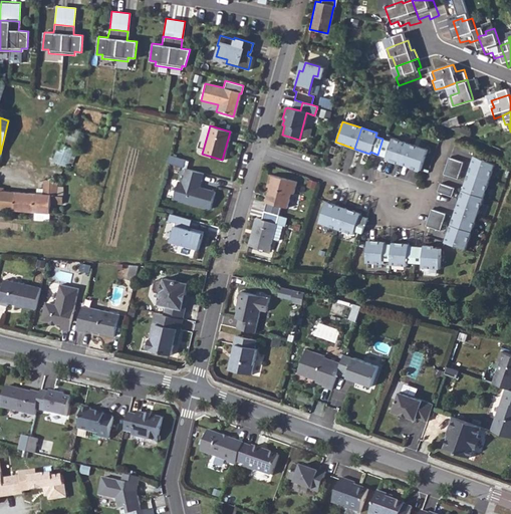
[(400,164),(407,143),(391,138),(390,142),(382,139),(377,155),(385,157),(384,159),(400,164)]
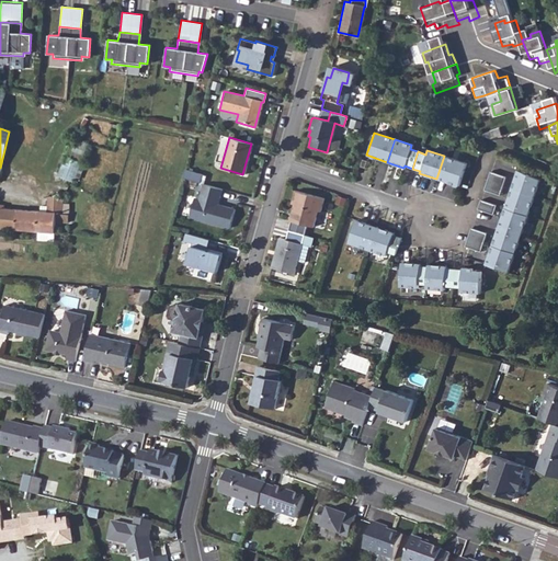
[(56,174),(71,181),(79,161),(65,156),(56,174)]
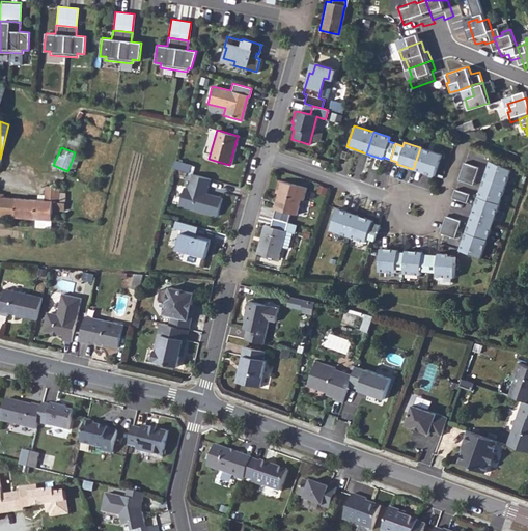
[(440,155),(420,147),(413,169),(433,176),(440,155)]
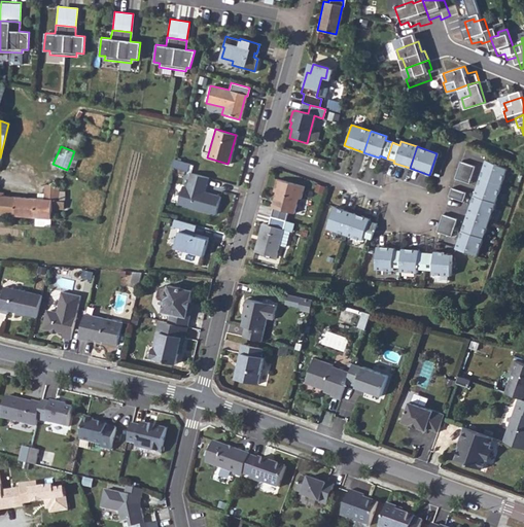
[(479,177),(499,184),(505,167),(485,160),(479,177)]
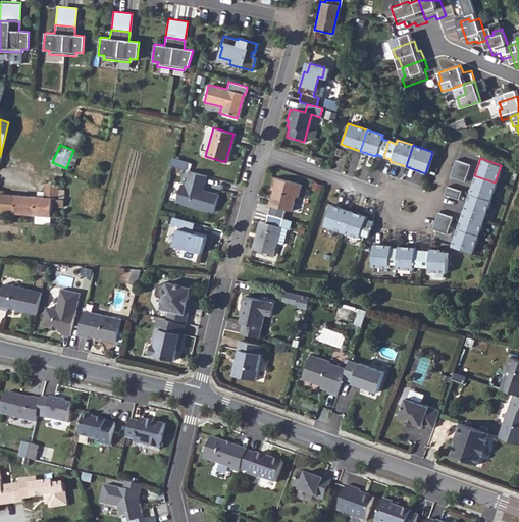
[(469,164),(454,159),(452,167),(466,172),(469,164)]
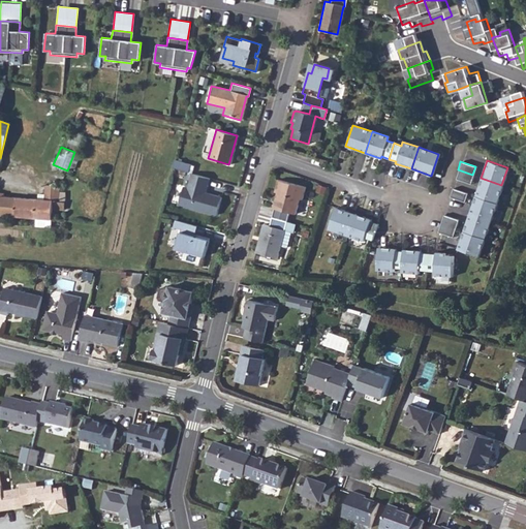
[(469,184),(472,175),(458,169),(454,179),(469,184)]
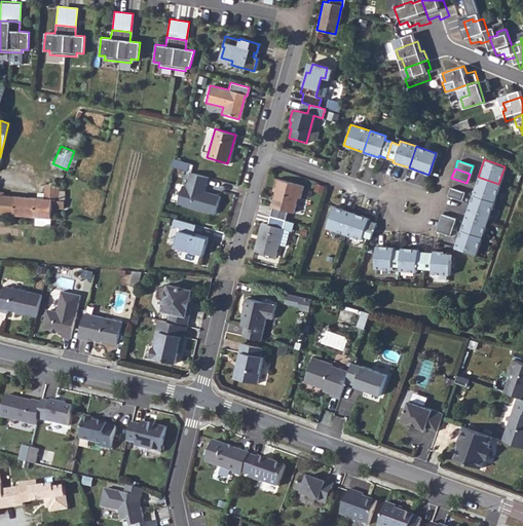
[(201,187),(204,185),(207,177),(189,173),(184,186),(180,185),(176,203),(213,214),(218,196),(202,191),(200,191),(201,187)]
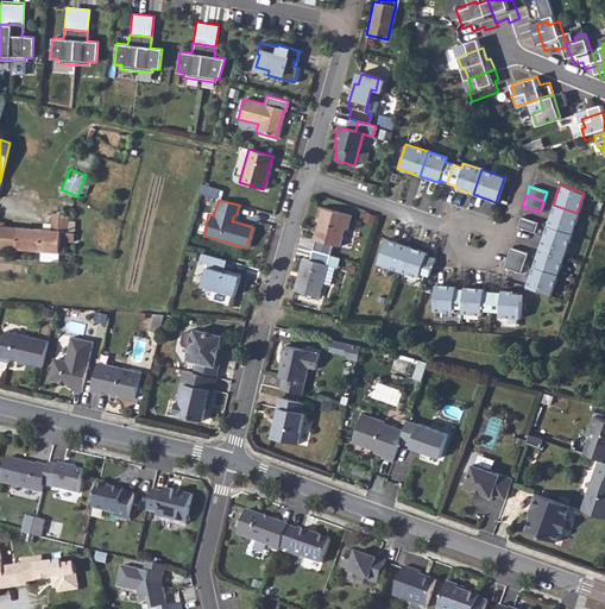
[(546,225),(569,233),(577,213),(553,205),(546,225)]
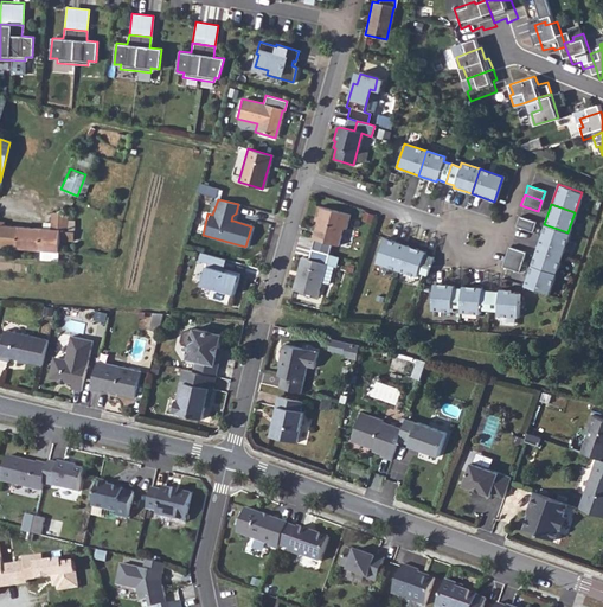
[(314,232),(309,249),(327,254),(329,244),(335,246),(341,228),(344,229),(348,215),(316,206),(313,221),(315,221),(313,231),(314,232)]
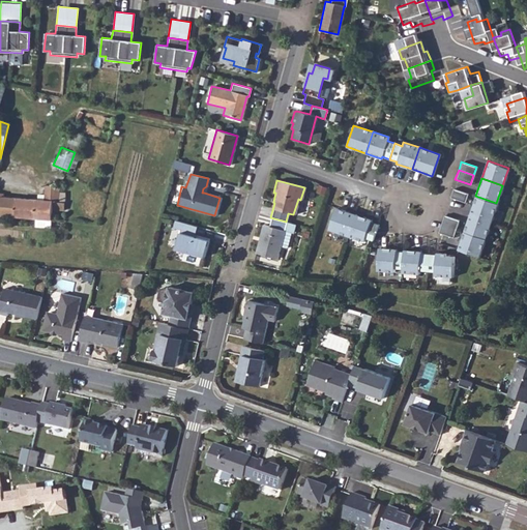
[(0,215),(50,219),(51,209),(61,210),(62,203),(56,203),(57,185),(45,185),(42,200),(1,196),(1,193),(0,193),(0,215)]
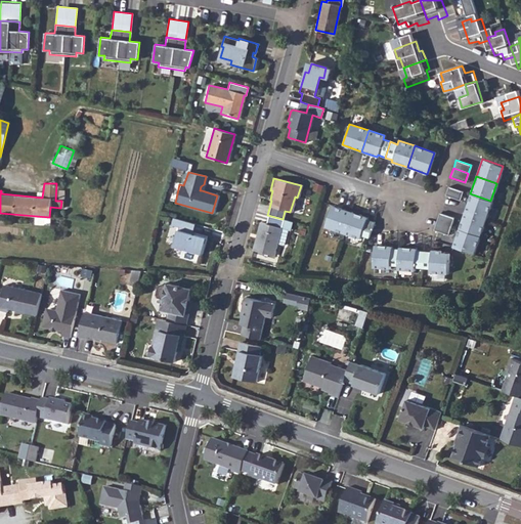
[(462,190),(447,186),(444,194),(459,200),(462,190)]
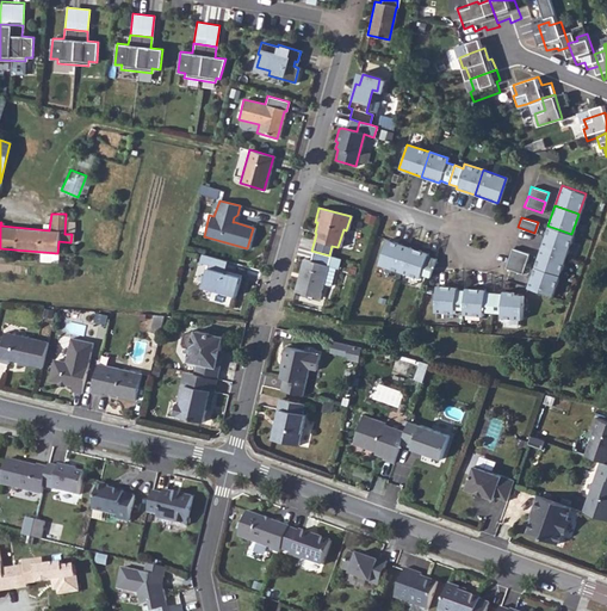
[(540,246),(564,254),(571,234),(547,226),(540,246)]
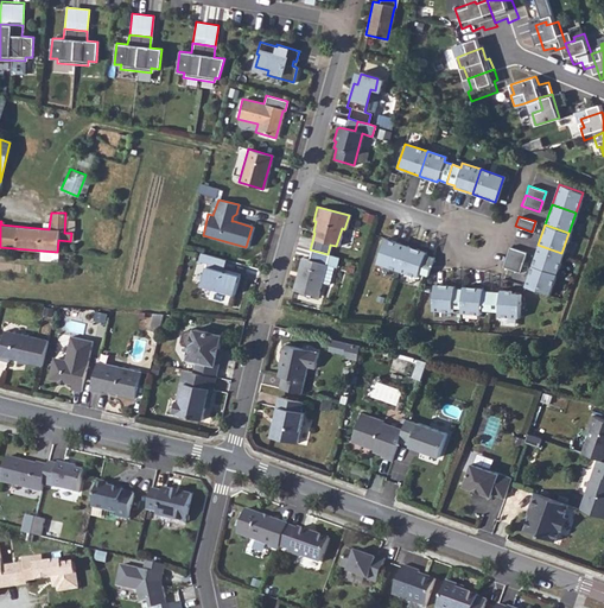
[(375,263),(398,271),(406,246),(383,239),(375,263)]
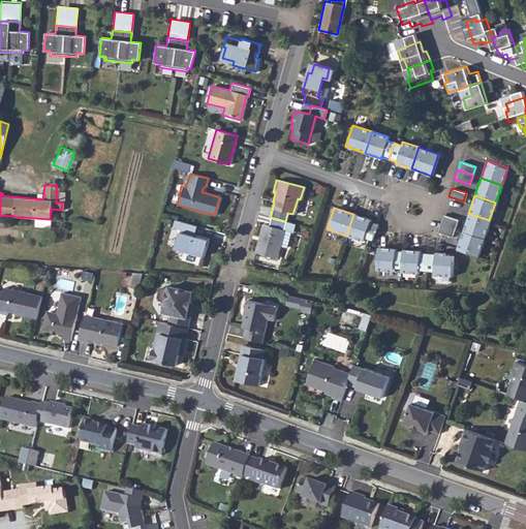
[(462,230),(484,238),(489,220),(468,213),(462,230)]
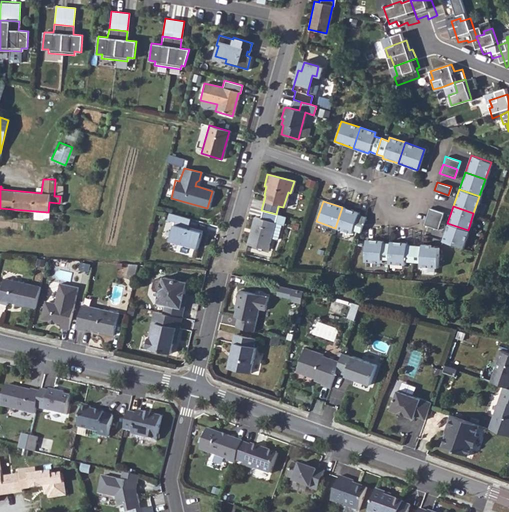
[(359,232),(364,217),(357,214),(358,212),(342,207),(335,228),(350,233),(352,229),(359,232)]
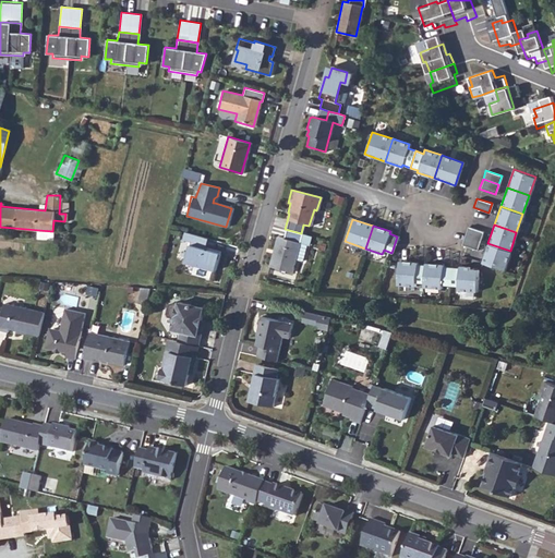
[(482,232),(467,227),(463,235),(480,241),(482,232)]
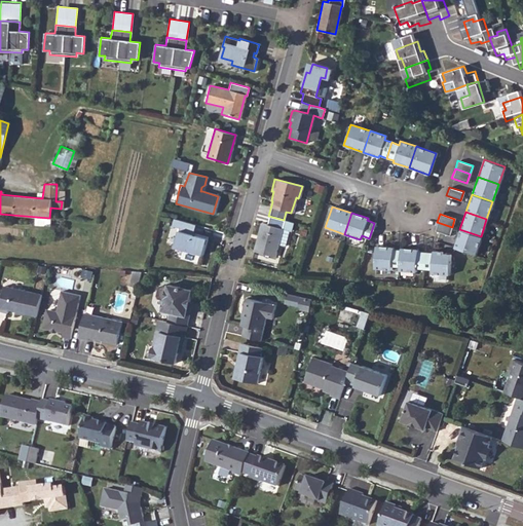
[(284,220),(268,216),(266,225),(260,223),(257,235),(258,236),(257,239),(255,240),(252,251),(273,257),(284,220)]
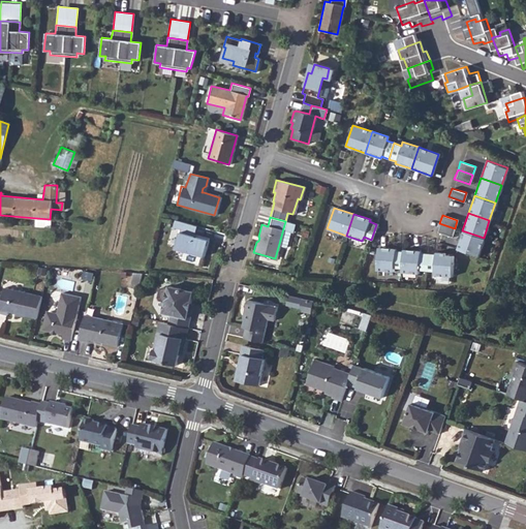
[(195,225),(174,219),(172,227),(179,229),(174,248),(203,256),(207,240),(193,236),(195,225)]
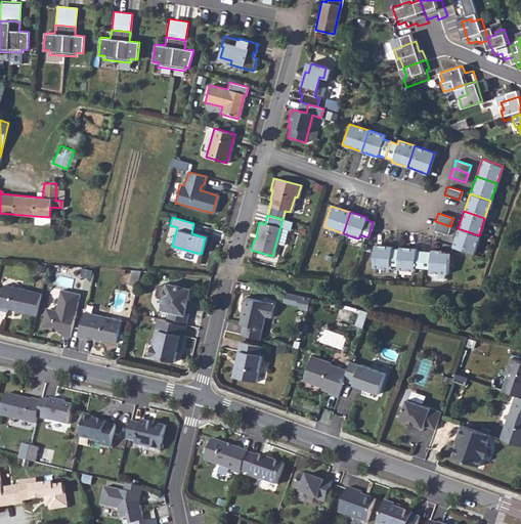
[(447,235),(450,226),(435,221),(432,230),(447,235)]
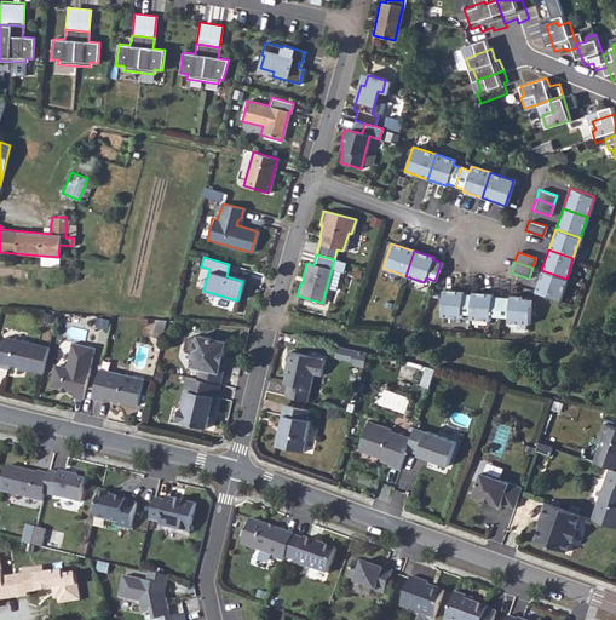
[(566,279),(541,270),(535,291),(559,299),(566,279)]
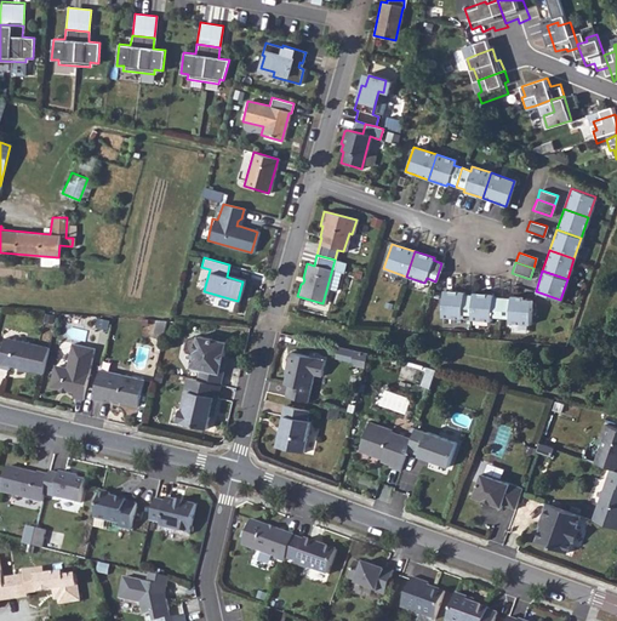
[(469,314),(470,295),(461,295),(462,292),(441,290),(440,317),(460,319),(460,314),(469,314)]
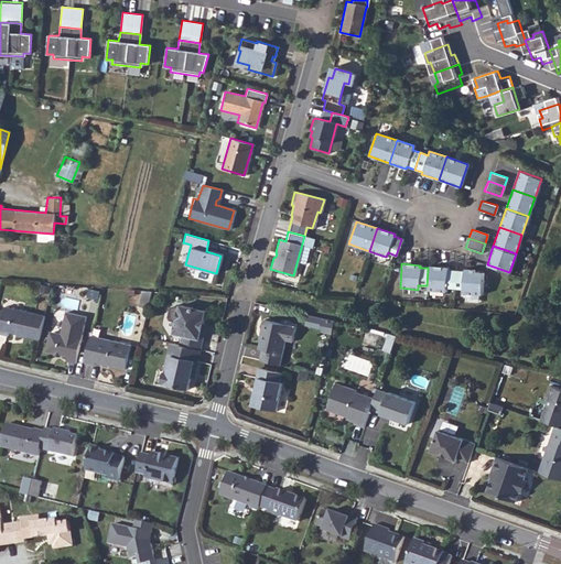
[(453,289),(454,270),(446,270),(446,268),(429,266),(428,268),(427,285),(427,290),(444,292),(445,288),(453,289)]
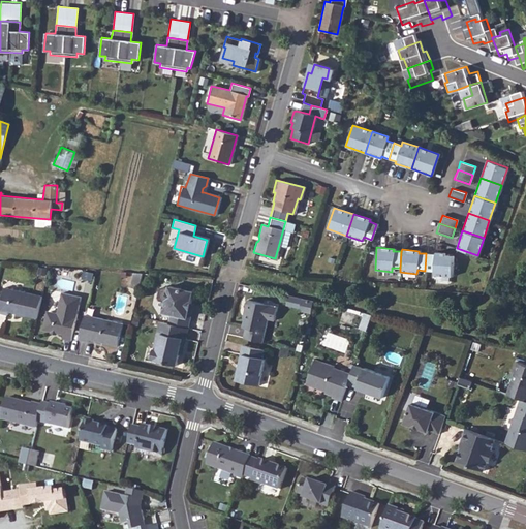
[(432,271),(432,275),(450,277),(452,256),(443,255),(443,253),(434,252),(434,254),(426,253),(425,271),(432,271)]
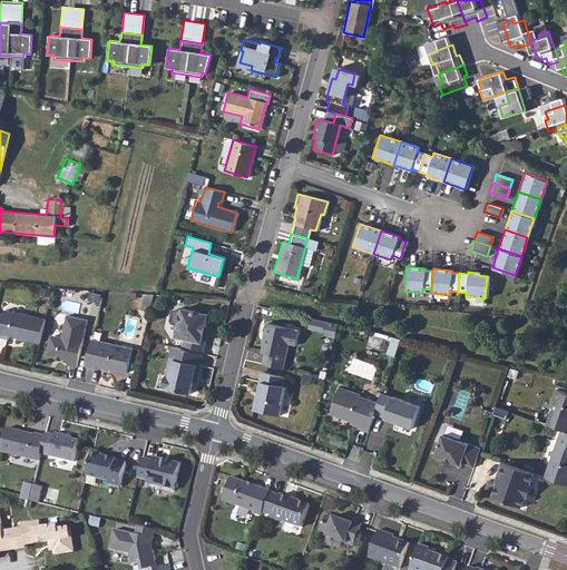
[(146,293),(142,292),(138,307),(147,310),(152,294),(146,293)]
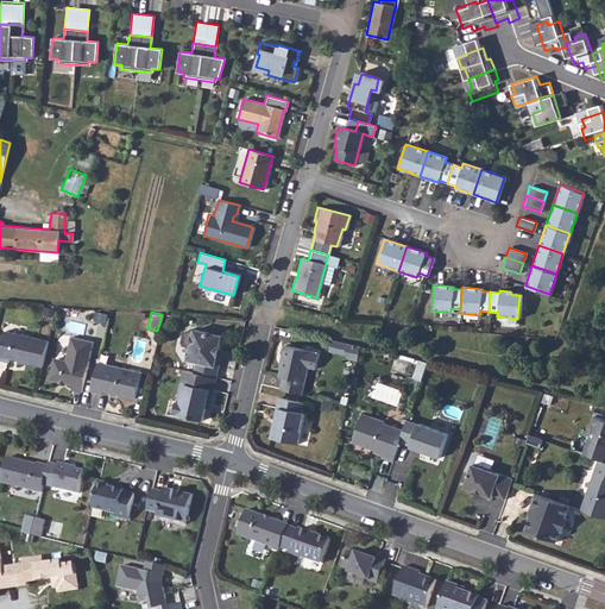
[(191,371),(214,376),(216,364),(214,364),(216,347),(220,334),(193,328),(193,331),(186,328),(182,331),(180,341),(182,345),(189,346),(187,358),(195,360),(191,371)]
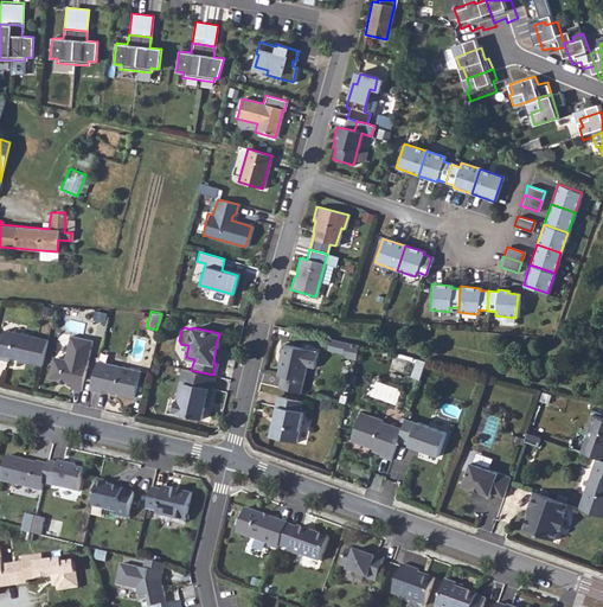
[(39,364),(45,339),(2,328),(0,339),(0,358),(6,360),(7,357),(39,364)]
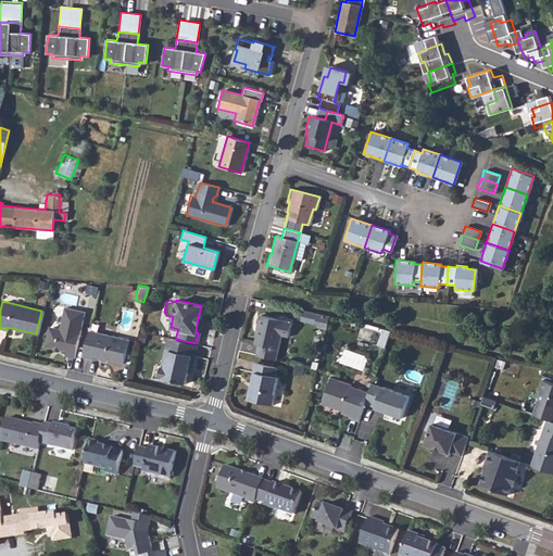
[(42,345),(51,348),(57,350),(63,351),(63,355),(72,357),(83,312),(63,307),(58,328),(50,327),(47,328),(42,345)]
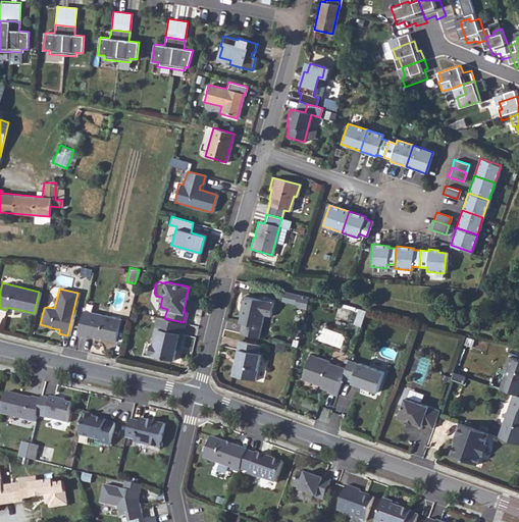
[(296,294),(283,291),(280,300),(294,303),(296,294)]
